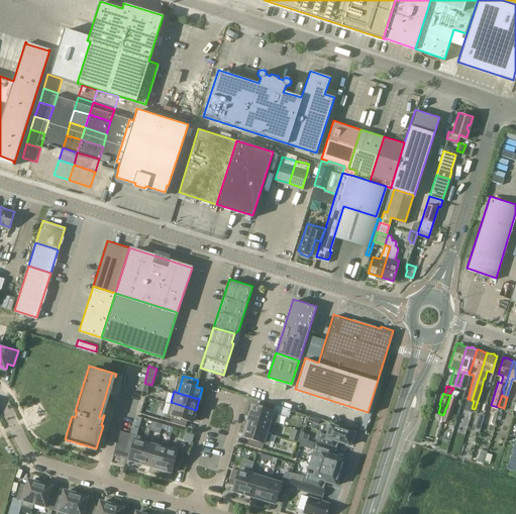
[(252,403),(249,414),(270,420),(275,421),(278,411),(273,409),(275,403),(260,399),(258,405),(252,403)]
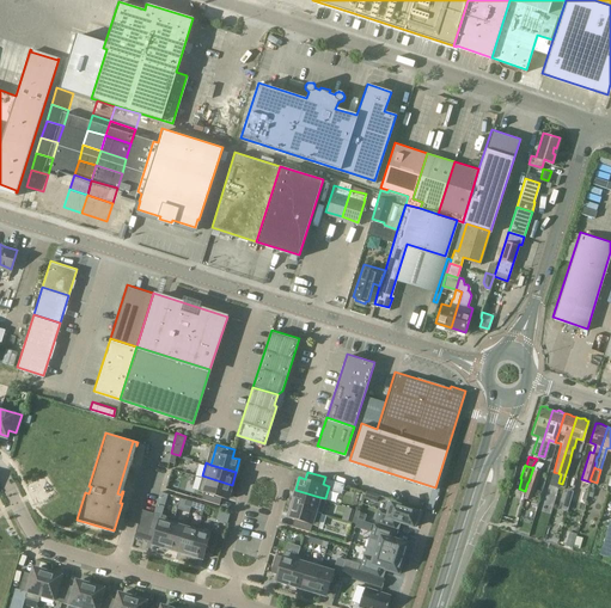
[(227,497),(232,485),(202,476),(197,489),(203,490),(201,497),(219,503),(221,495),(227,497)]
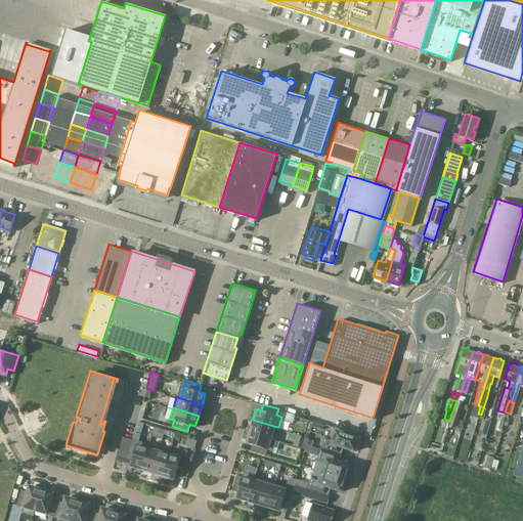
[(458,416),(451,414),(449,421),(449,423),(454,425),(458,416)]
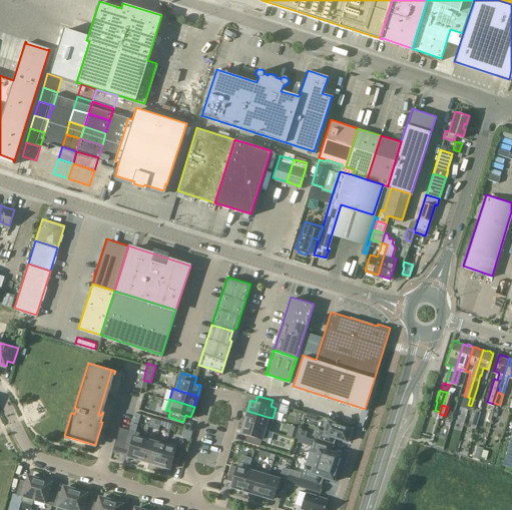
[(244,421),(265,427),(268,417),(247,411),(244,421)]
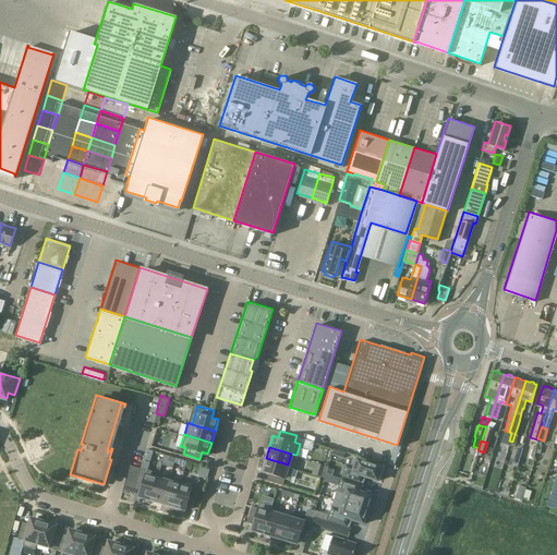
[(351,456),(348,465),(343,463),(340,474),(359,480),(361,473),(376,478),(379,465),(351,456)]
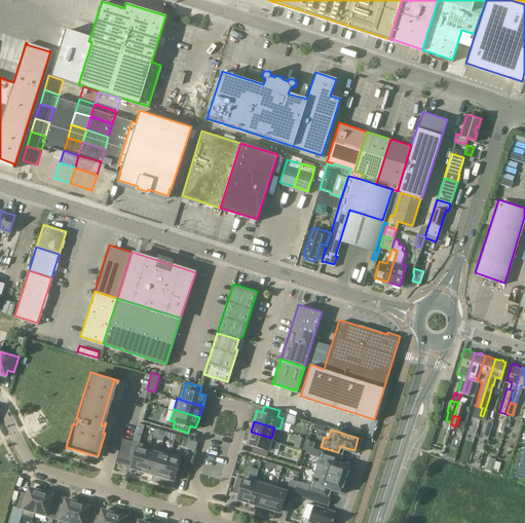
[(276,440),(271,438),(251,432),(247,443),(253,445),(251,451),(266,455),(268,449),(272,451),(276,440)]
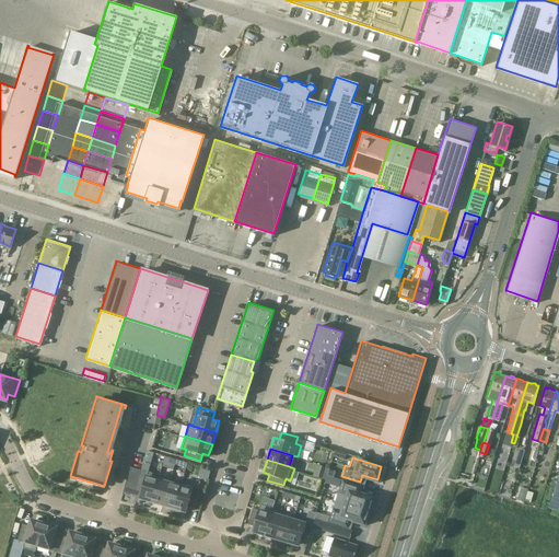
[(141,490),(139,497),(151,500),(159,473),(140,467),(134,488),(141,490)]
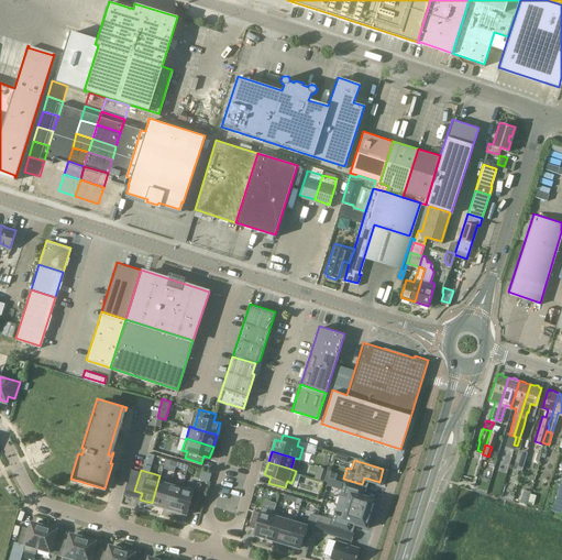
[(152,503),(163,506),(169,484),(172,479),(160,475),(152,503)]
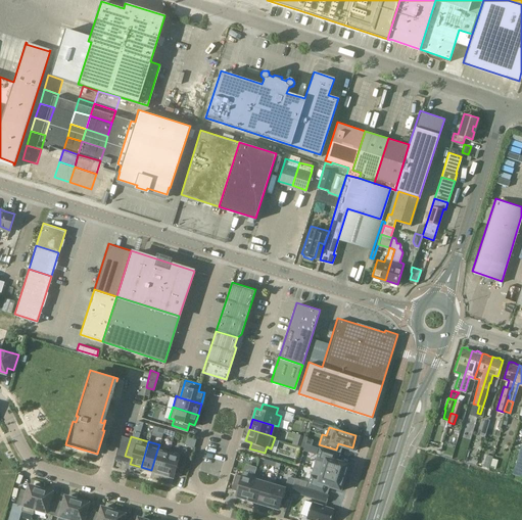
[(512,473),(521,475),(521,473),(521,443),(512,473)]
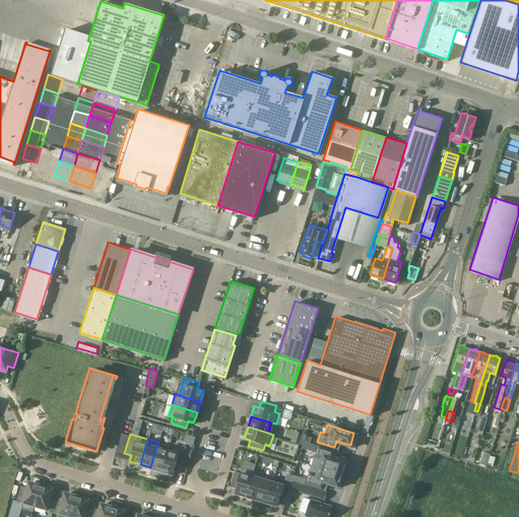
[(158,442),(156,447),(150,467),(161,470),(168,450),(169,445),(158,442)]
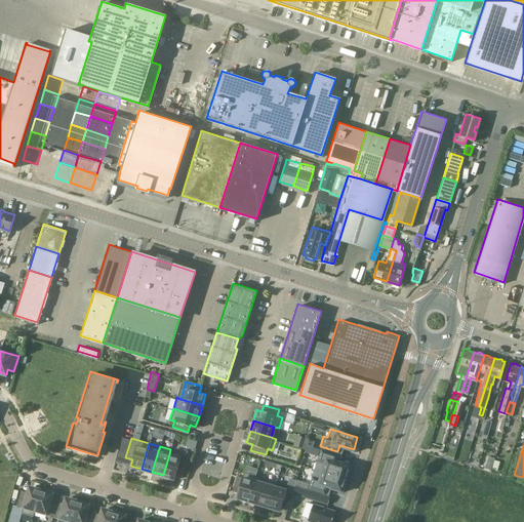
[(349,465),(337,462),(337,463),(334,462),(336,453),(320,448),(316,460),(320,462),(318,470),(345,478),(349,465)]
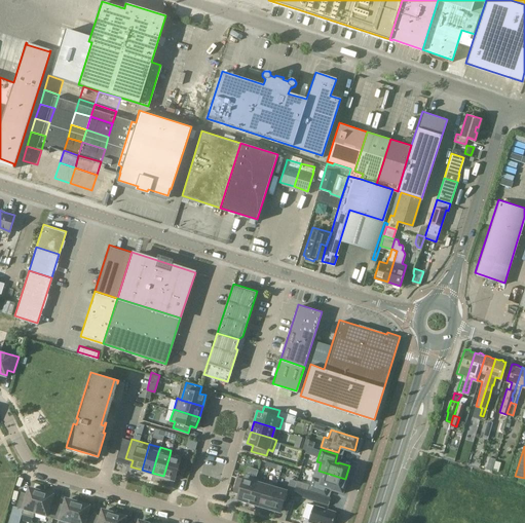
[(171,450),(170,455),(163,476),(174,479),(176,474),(182,476),(186,460),(180,458),(182,453),(171,450)]
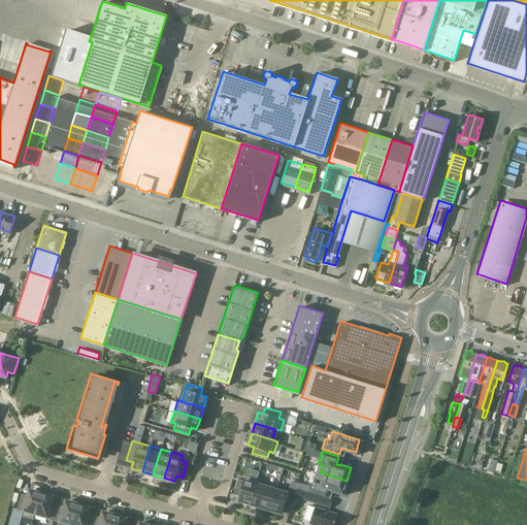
[(497,459),(491,457),(487,468),(493,470),(497,459)]
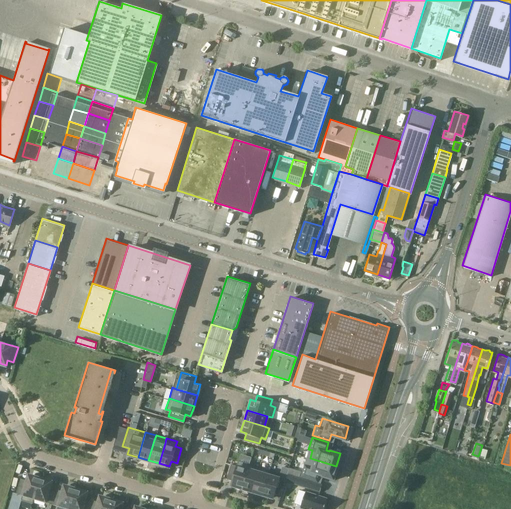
[(307,465),(304,464),(300,476),(317,481),(319,473),(322,474),(322,475),(333,478),(336,466),(310,458),(307,465)]
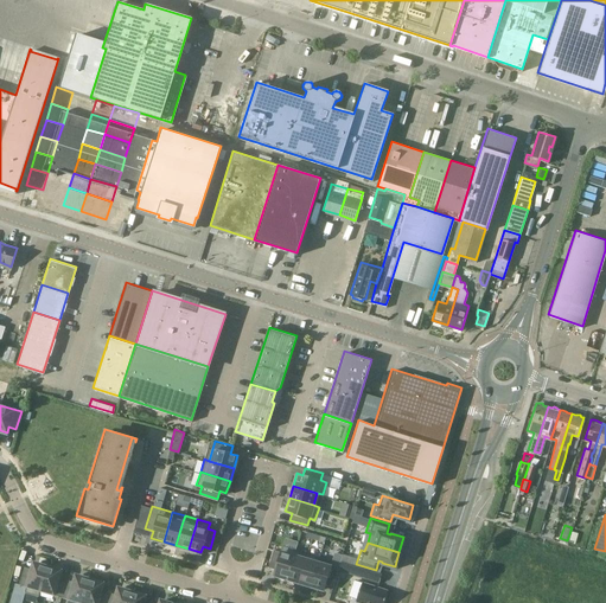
[(273,575),(286,578),(293,553),(273,547),(268,565),(275,568),(273,575)]
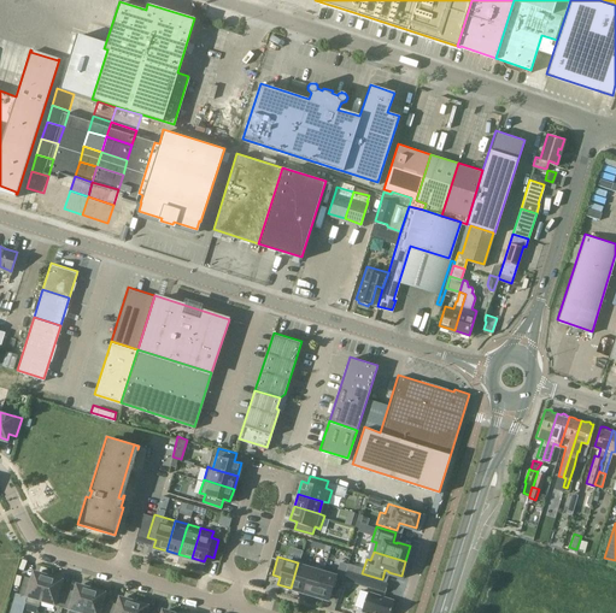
[(300,558),(298,563),(291,588),(304,591),(312,561),(300,558)]
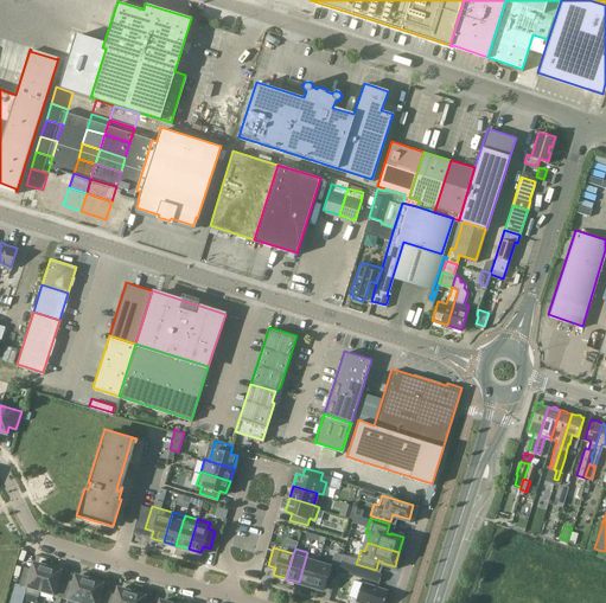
[(319,556),(307,552),(299,582),(311,585),(318,562),(319,556)]
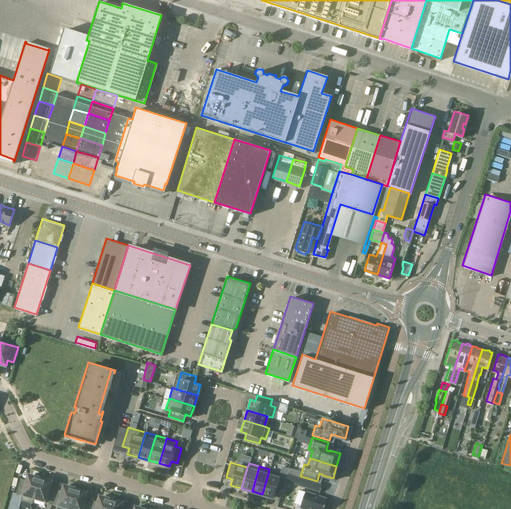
[(269,469),(268,474),(262,494),(273,497),(274,492),(280,494),(285,479),(279,477),(280,472),(269,469)]
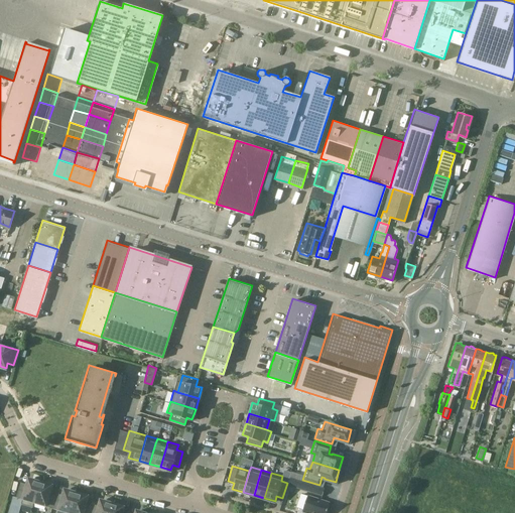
[(20,502),(32,506),(39,481),(28,477),(26,483),(20,481),(15,496),(22,498),(20,502)]
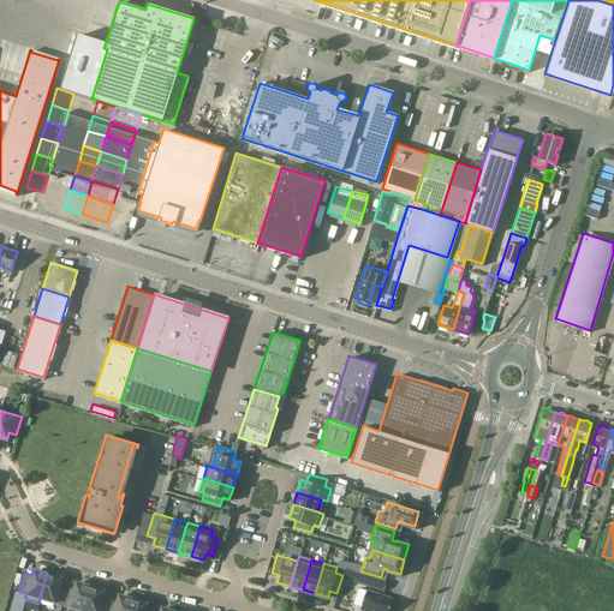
[(345,568),(343,575),(357,579),(358,573),(345,568)]
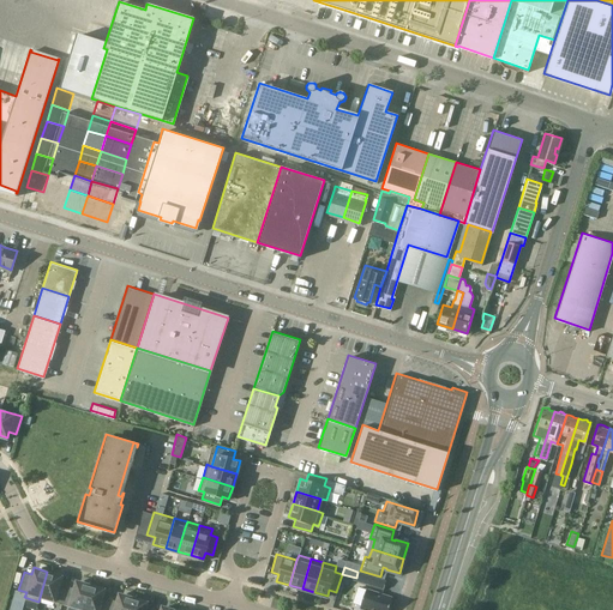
[(54,601),(61,603),(67,585),(59,583),(61,575),(47,572),(38,602),(53,605),(54,601)]
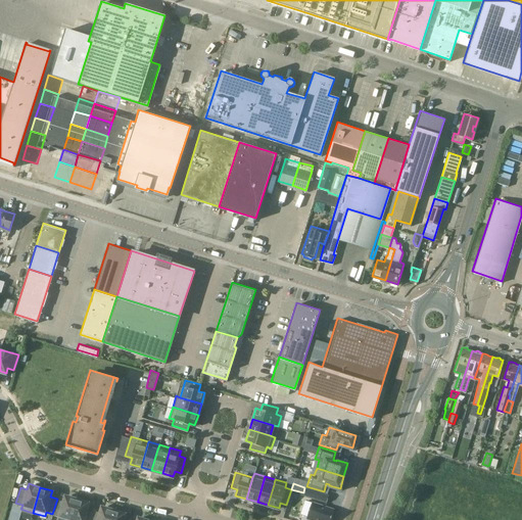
[(63,500),(57,499),(52,514),(58,515),(56,519),(69,519),(77,498),(64,494),(63,500)]
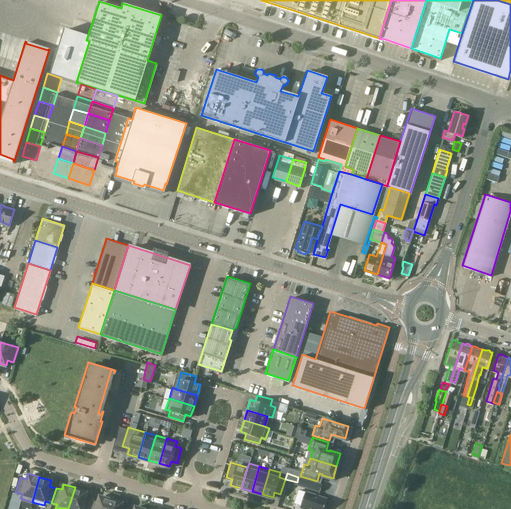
[(88,508),(91,498),(85,496),(87,491),(75,487),(68,508),(88,508)]
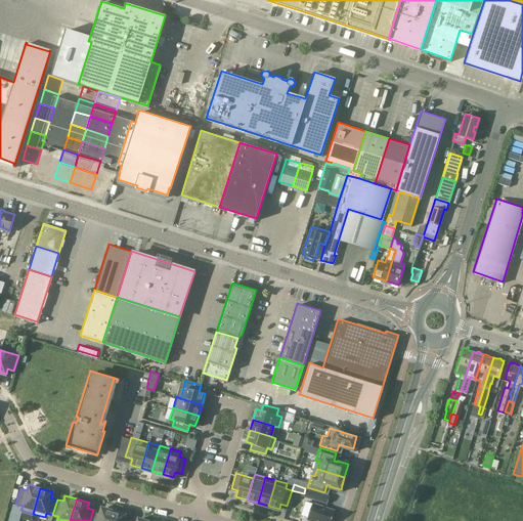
[(312,502),(312,501),(306,518),(307,518),(314,520),(315,520),(330,520),(335,509),(334,508),(334,509),(312,502)]
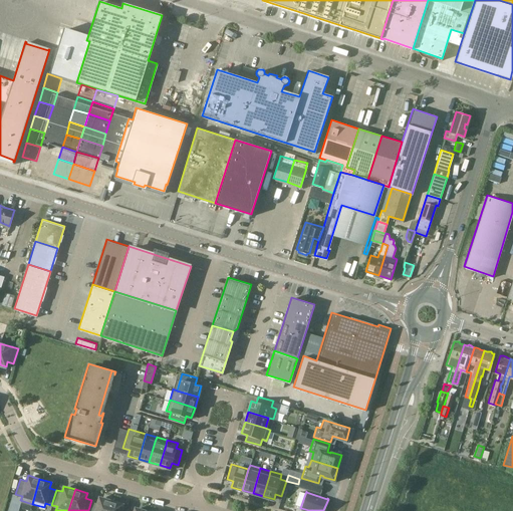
[(107,510),(111,500),(99,497),(97,502),(91,500),(88,510),(107,510)]
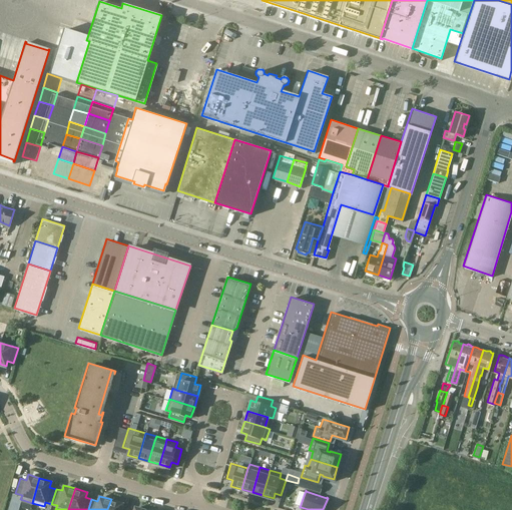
[(111,499),(107,509),(126,509),(127,509),(121,508),(122,503),(111,499)]
